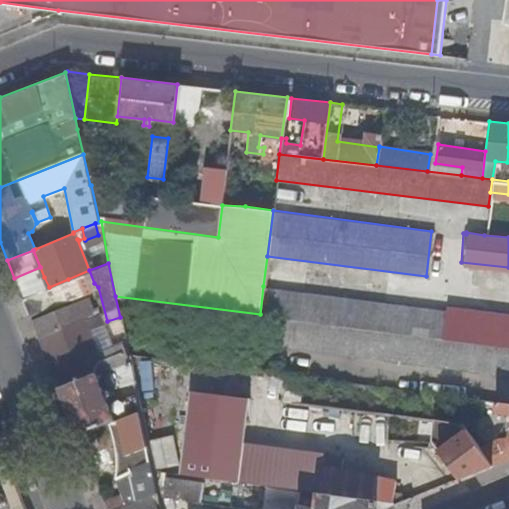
[(32,279),(17,285),(22,298),(49,287),(44,277),(33,281),(32,279)]
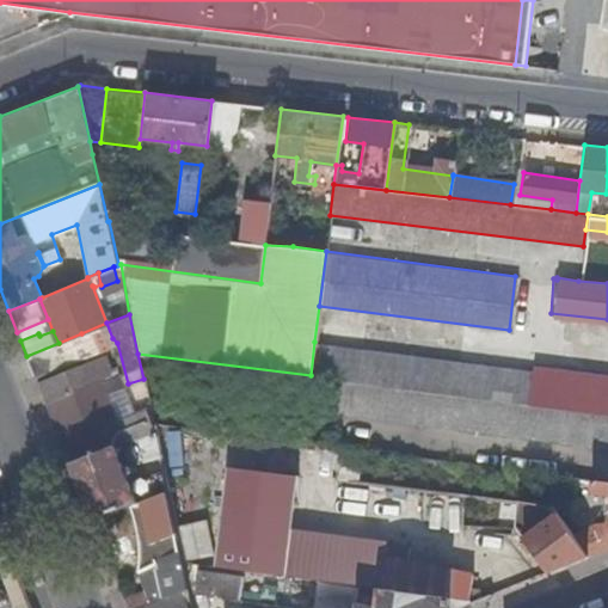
[(59,343),(26,356),(35,376),(90,354),(81,333),(59,343)]
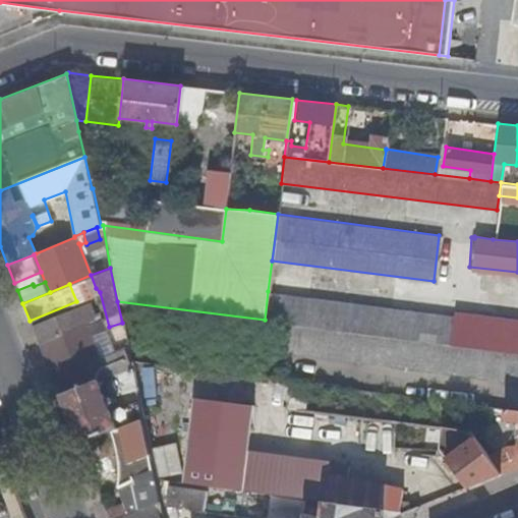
[(268,291),(265,320),(282,323),(288,323),(517,352),(517,319),(453,310),(452,315),(268,291)]
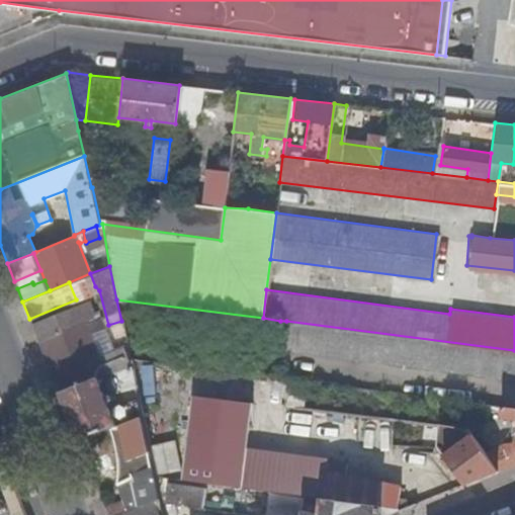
[(131,364),(129,354),(102,364),(99,356),(104,354),(102,348),(96,350),(90,333),(105,327),(101,316),(95,318),(88,299),(31,324),(60,394),(108,372),(130,364),(131,364)]
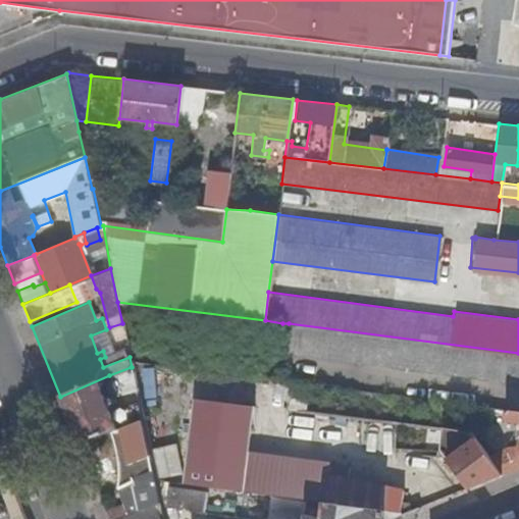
[(518,353),(289,323),(284,351),(518,380),(518,353)]
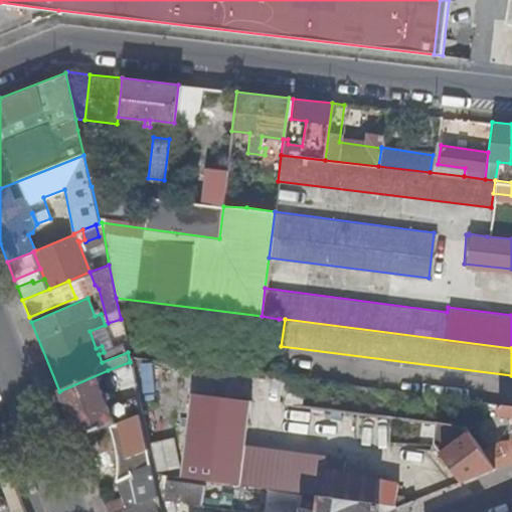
[(132,375),(129,362),(108,370),(113,383),(132,375)]
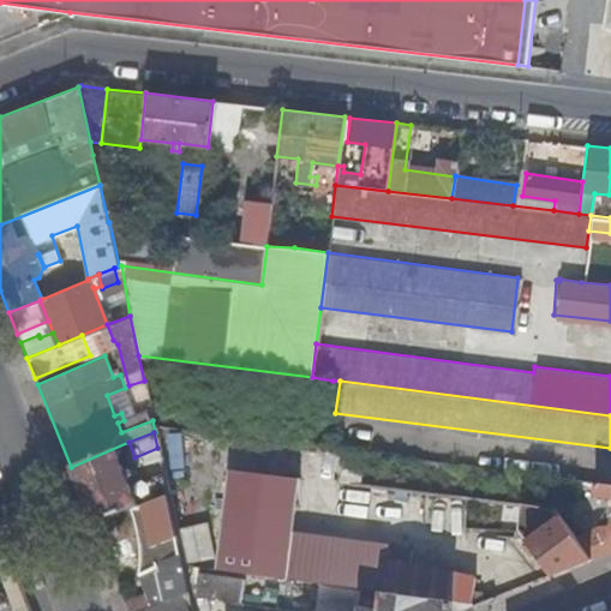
[(129,442),(71,467),(93,522),(109,516),(143,503),(168,493),(165,480),(132,492),(126,475),(132,473),(130,467),(126,460),(135,457),(129,442)]
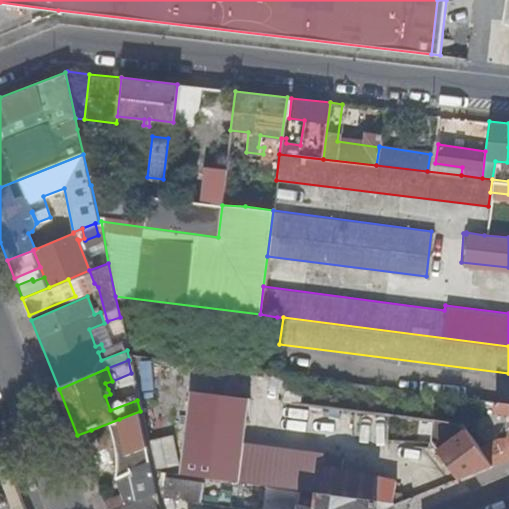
[(114,386),(112,381),(105,383),(108,389),(114,386)]
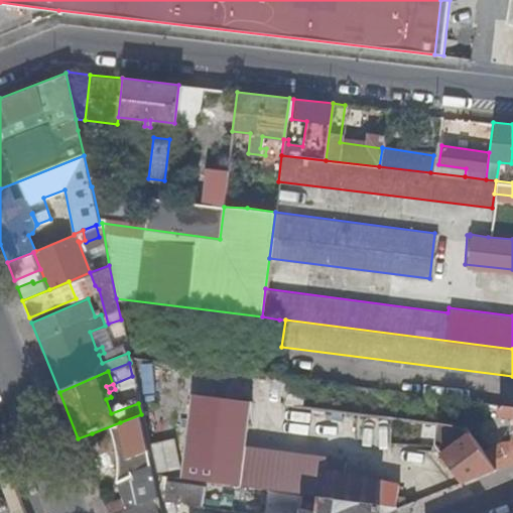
[(251,398),(191,391),(180,475),(241,483),(246,441),(251,398)]
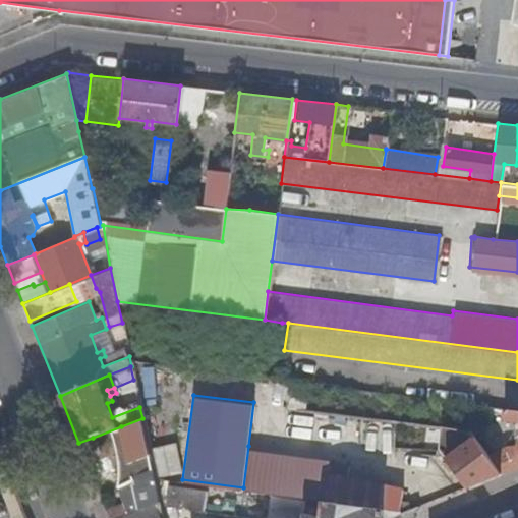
[(499,473),(517,465),(517,409),(503,407),(502,419),(516,421),(515,437),(517,437),(517,444),(506,446),(505,441),(499,442),(500,448),(505,447),(505,448),(487,457),(499,473)]
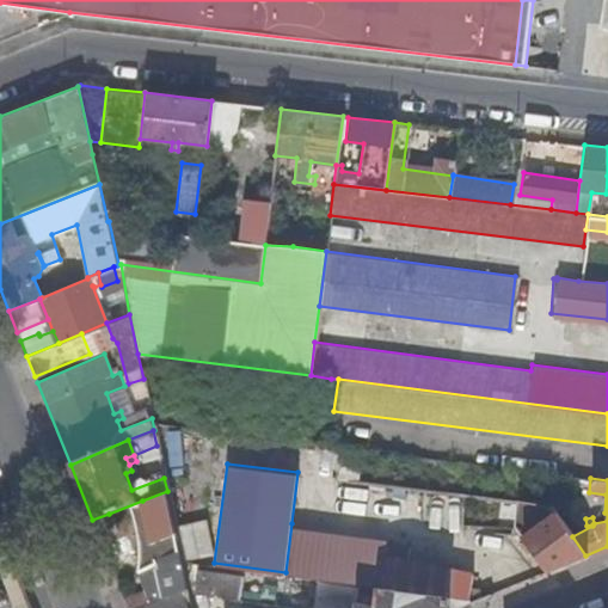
[(176,532),(167,491),(142,501),(145,510),(152,541),(176,532)]
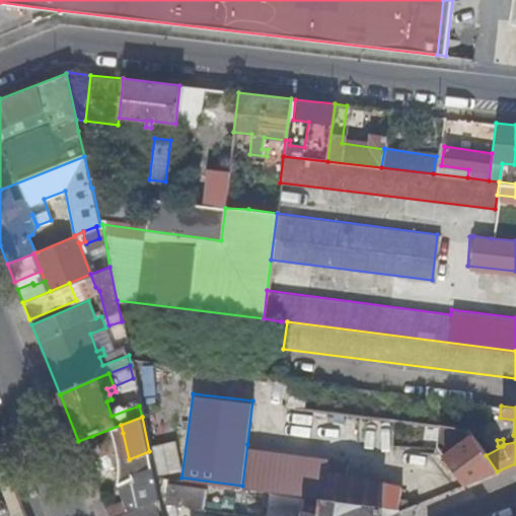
[(464,485),(497,471),(486,455),(467,428),(440,424),(438,445),(464,485)]
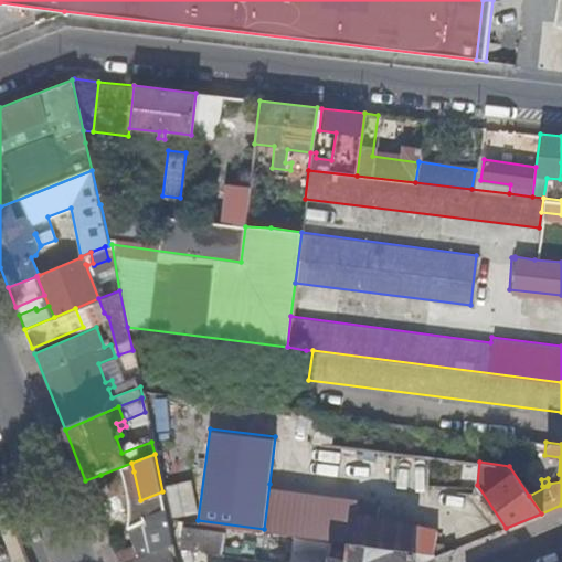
[(131,463),(101,475),(103,483),(134,472),(131,463)]
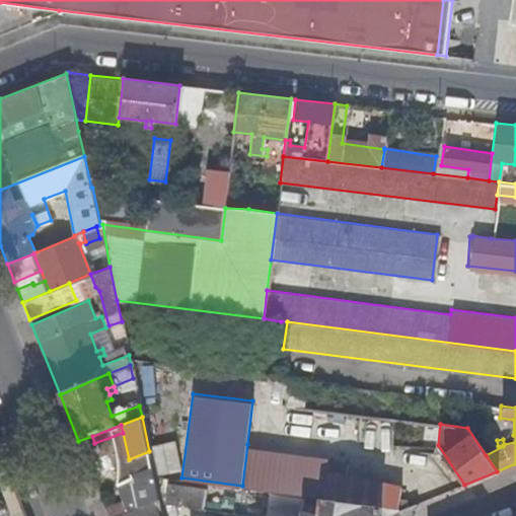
[(330,454),(247,444),(242,486),(322,499),(325,499),(329,477),(330,454)]
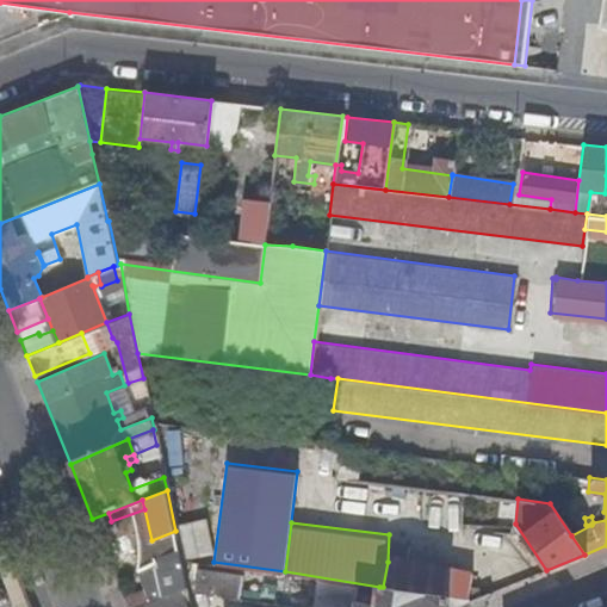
[(0,564),(17,606),(30,606),(0,530),(0,564)]
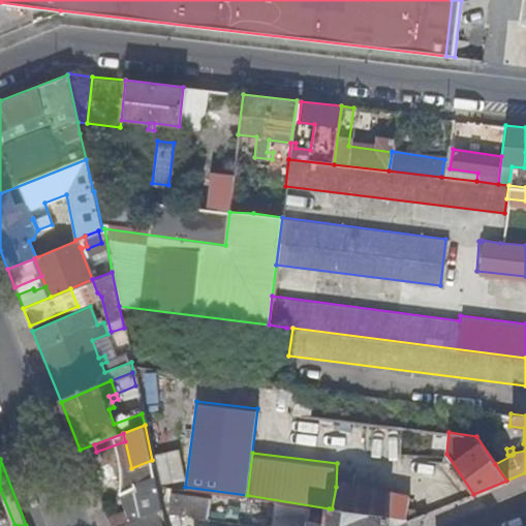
[(162,507),(157,485),(152,460),(131,468),(120,472),(93,483),(100,500),(110,496),(105,486),(131,475),(141,517),(162,507)]
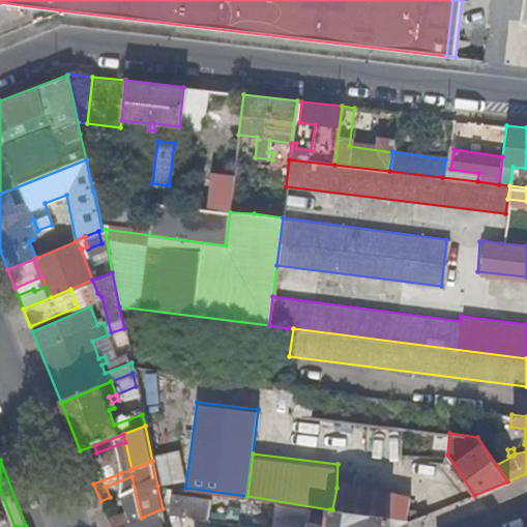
[(118,467),(91,478),(93,484),(120,473),(118,467)]
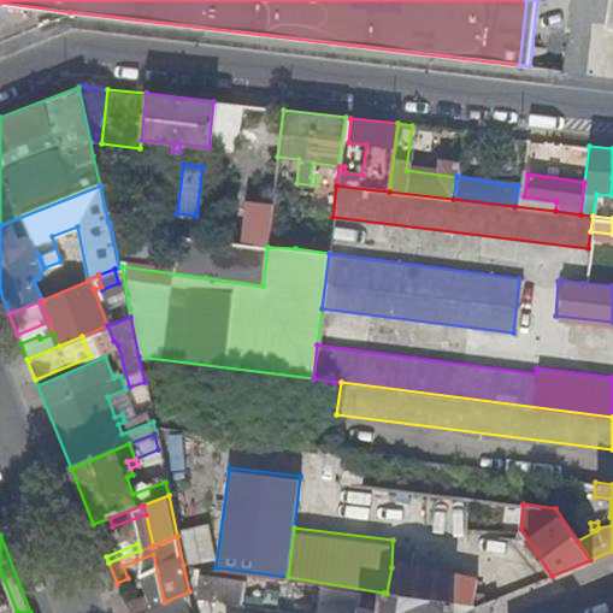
[(387,593),(477,606),(481,581),(392,567),(387,593)]
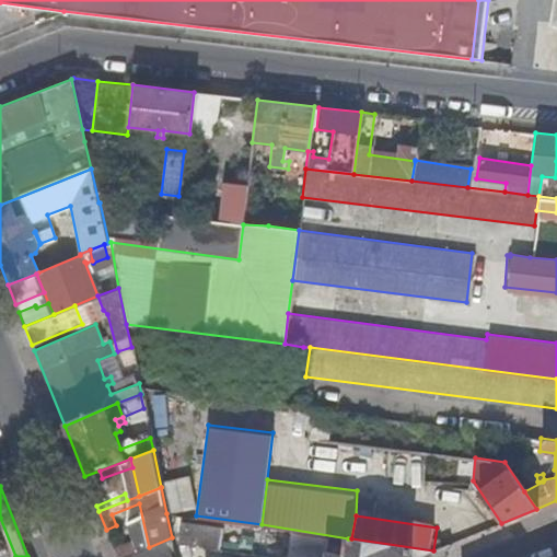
[(178,542),(219,548),(222,526),(182,521),(178,542)]
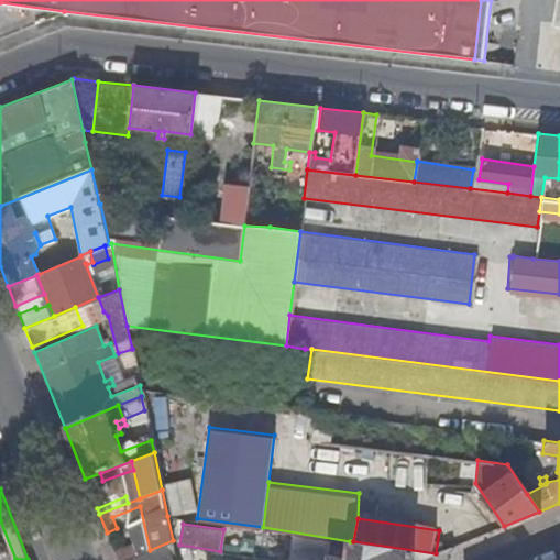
[(281,540),(282,531),(274,530),(273,539),(281,540)]
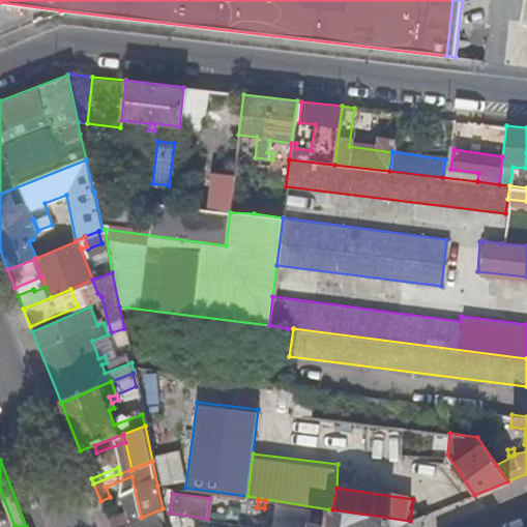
[(396,526),(411,521),(410,521),(332,509),(329,509),(328,515),(327,525),(321,524),(323,515),(273,507),(270,526),(396,526)]
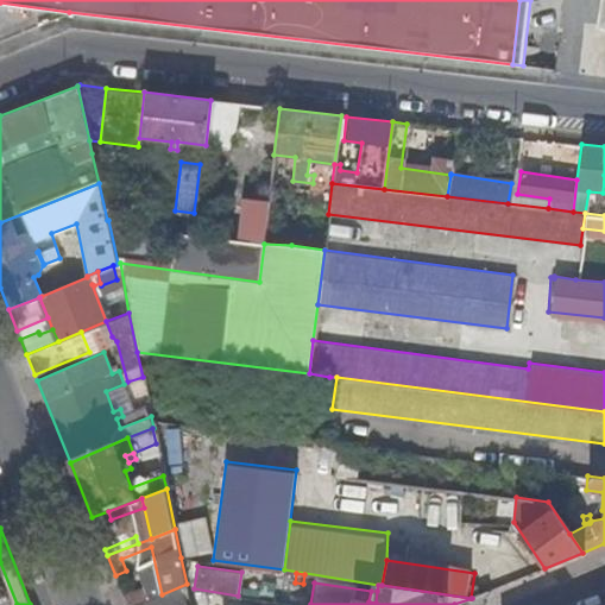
[(191,604),(187,584),(162,594),(155,597),(136,604),(191,604)]
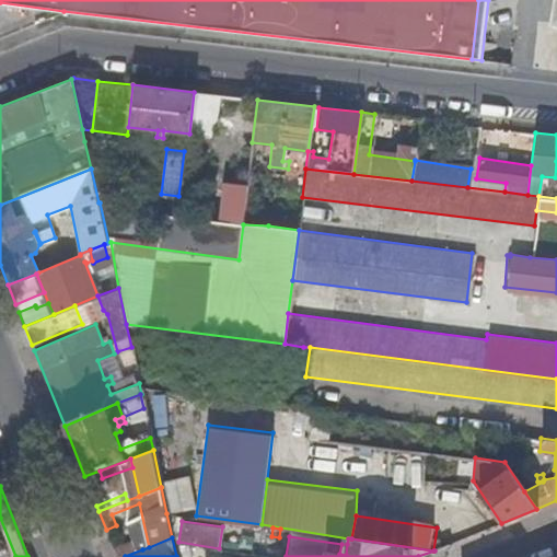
[(113,547),(116,556),(125,556),(142,549),(139,543),(123,549),(120,544),(113,547)]
